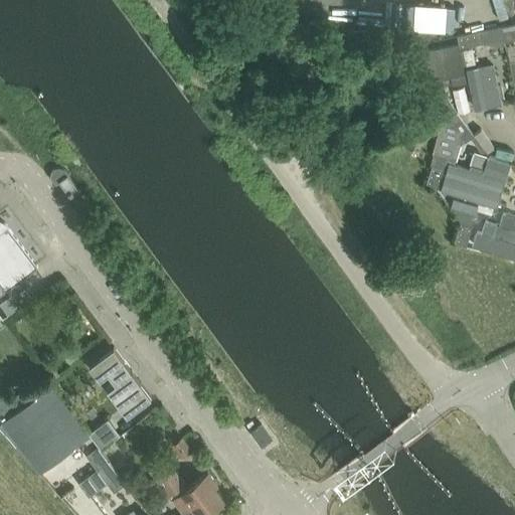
[(514,38),(514,23),(502,26),(505,41),(514,38)]
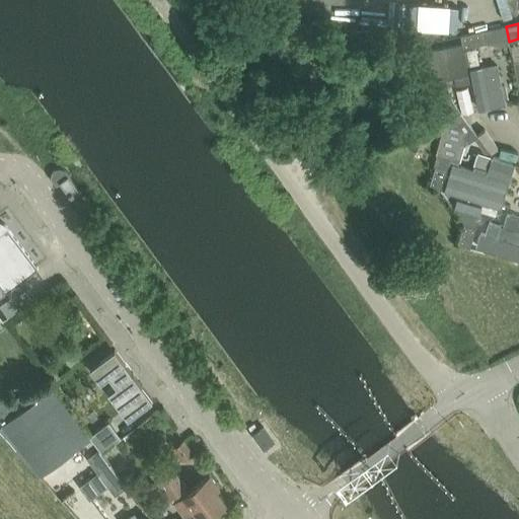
[(468,34),(460,35),(462,48),(484,43),(482,31),(480,31),(468,34)]
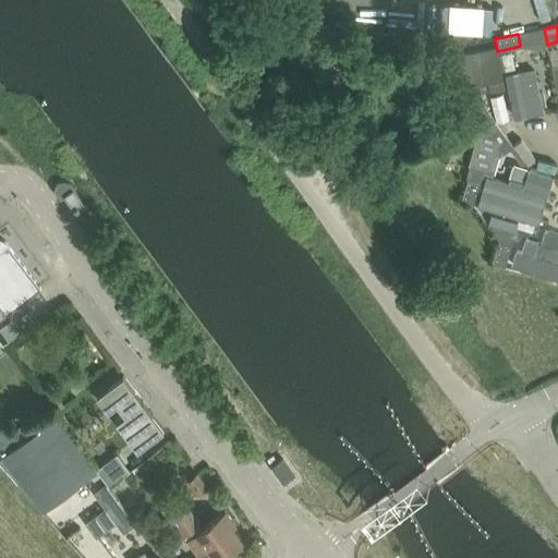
[(496,47),(445,58),(451,88),(453,96),(473,121),(492,108),(477,83),(502,77),(496,47)]
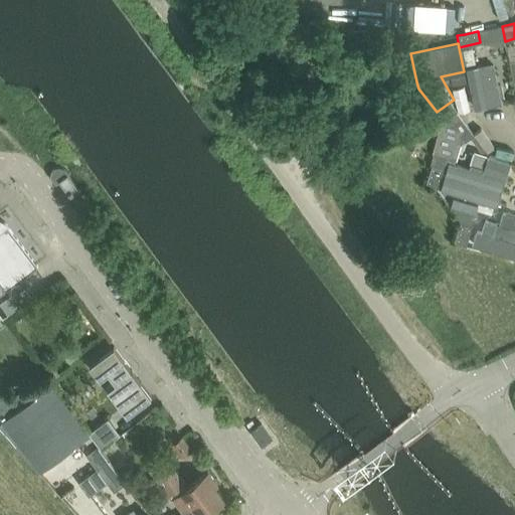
[(502,104),(494,62),(466,68),(474,110),(502,104)]
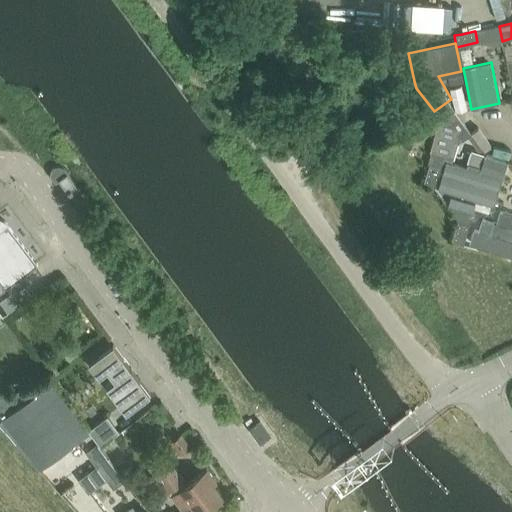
[(451,99),(434,111),(440,119),(456,108),(451,99)]
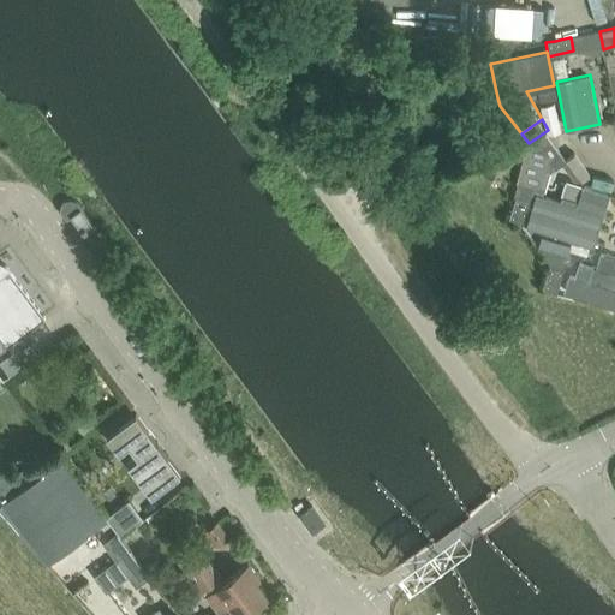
[(544,133),(529,145),(525,144),(515,185),(518,186),(539,192),(548,163),(551,167),(562,159),(544,133)]
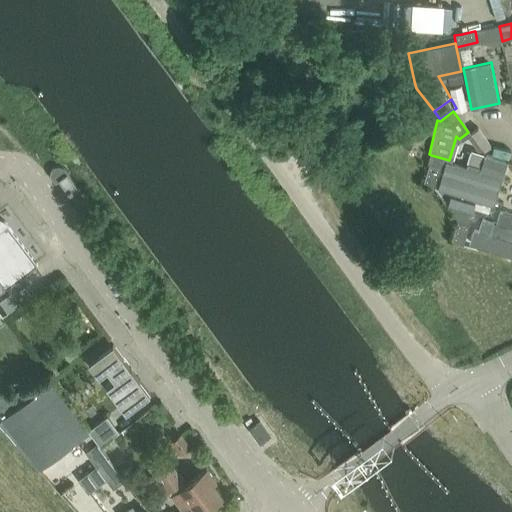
[(446,161),(438,187),(494,204),(508,160),(486,154),(480,172),(446,161)]
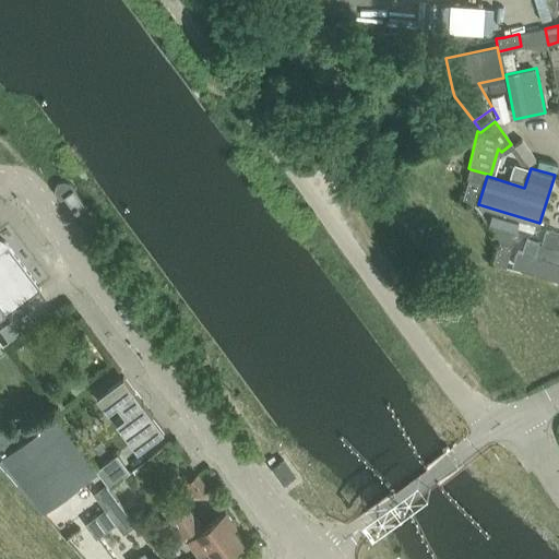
[(482,182),(468,178),(462,200),(474,204),(482,182)]
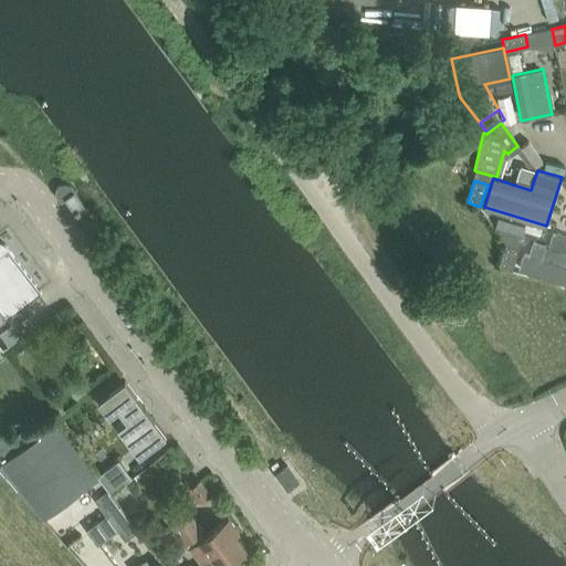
[(56,196),(58,197),(61,201),(65,199),(77,215),(86,207),(71,186),(69,185),(67,184),(65,182),(64,182),(62,184),(61,184),(60,185),(59,185),(58,186),(56,187),(56,189),(55,190),(55,191),(55,192),(56,195),(56,196)]
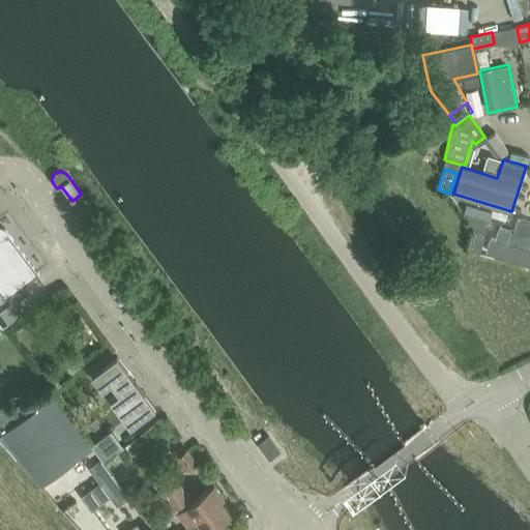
[(489,221),(464,213),(474,228),(486,232),(489,221)]
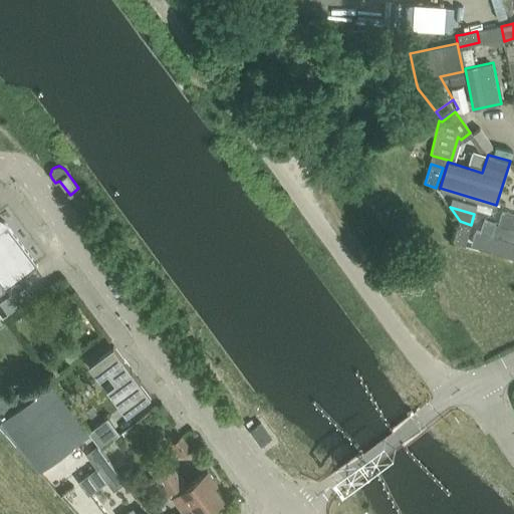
[(513,210),(505,208),(500,224),(485,219),(481,230),(477,229),(472,243),(513,256),(513,210)]
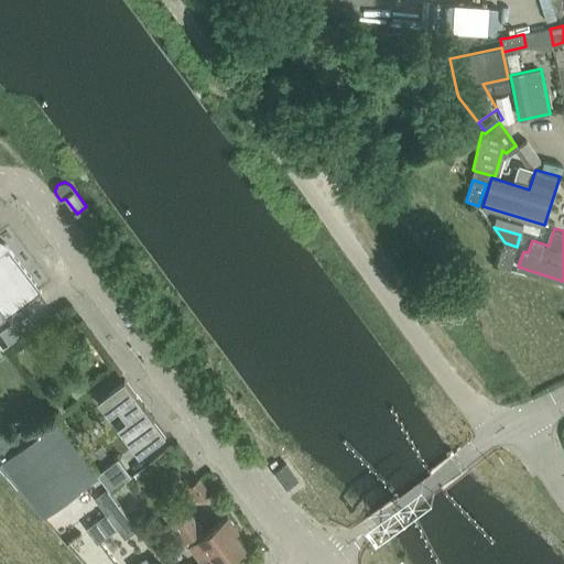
[(39,293),(42,291),(26,271),(4,242),(0,246),(0,321),(6,317),(7,317),(39,293)]
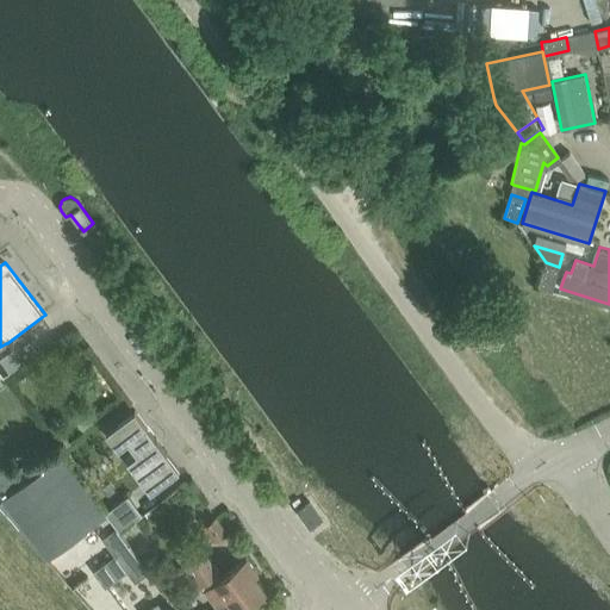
[(559,267),(546,262),(539,286),(552,291),(559,267)]
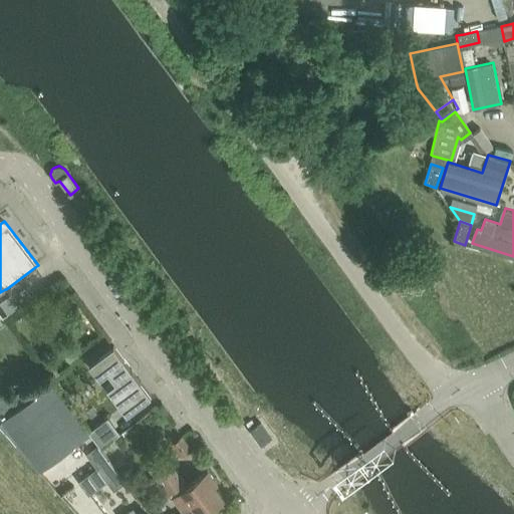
[(126,413),(151,395),(131,368),(123,359),(124,359),(113,344),(89,362),(99,377),(107,370),(114,380),(106,387),(126,413)]
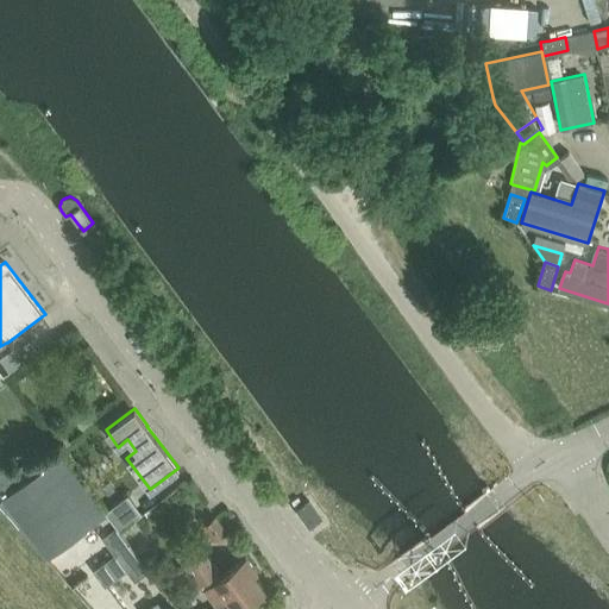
[(61,433),(51,440),(60,451),(69,444),(61,433)]
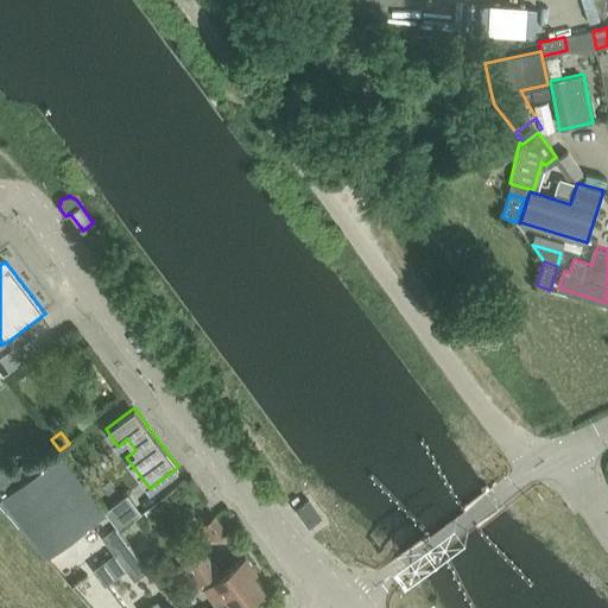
[(0,507),(44,557),(105,511),(62,454),(0,499),(0,507)]
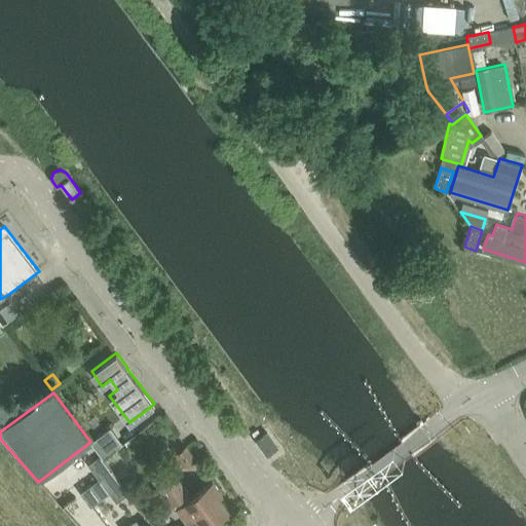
[(110,426),(90,442),(103,458),(122,443),(110,426)]
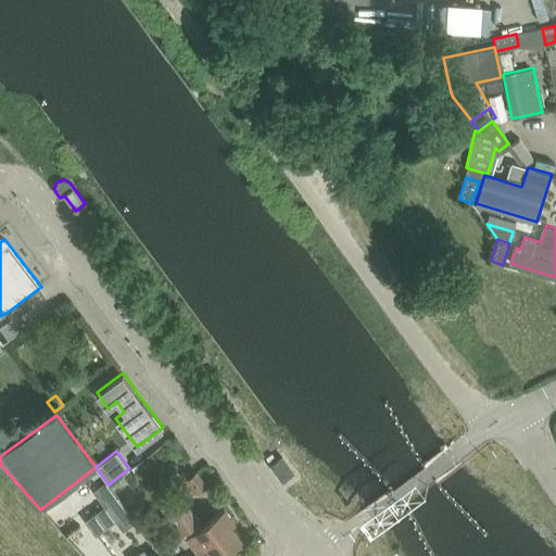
[(281,456),(270,465),(282,481),(293,472),(281,456)]
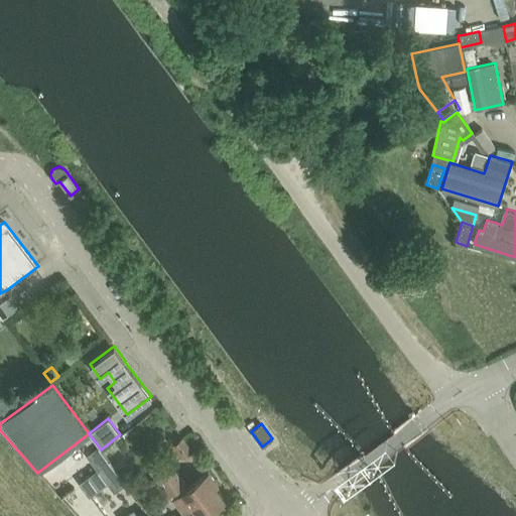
[(408,446),(407,444),(395,429),(394,428),(393,428),(392,428),(391,429),(391,430),(392,432),(404,448),(405,449),(407,449),(408,449),(408,447),(408,446)]
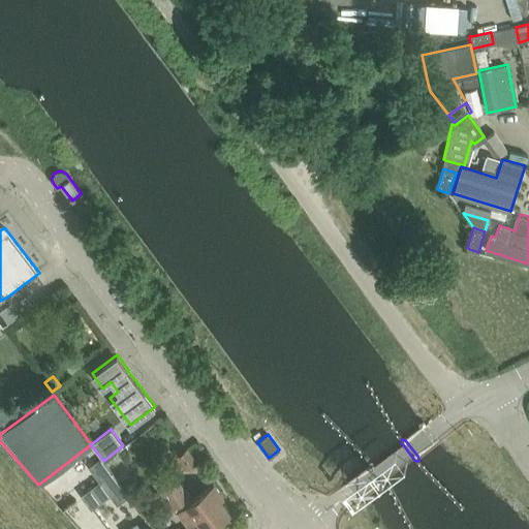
[(177,456),(186,468),(196,460),(187,448),(177,456)]
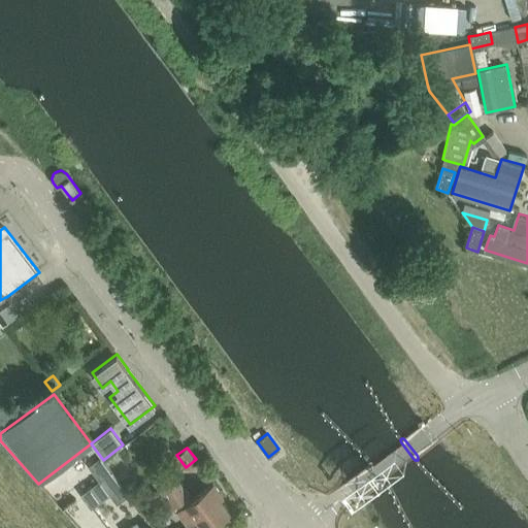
[(372,463),(371,463),(370,462),(368,463),(367,464),(367,465),(367,466),(368,467),(380,484),(382,484),(384,484),(385,483),(385,481),(384,479),(372,463)]
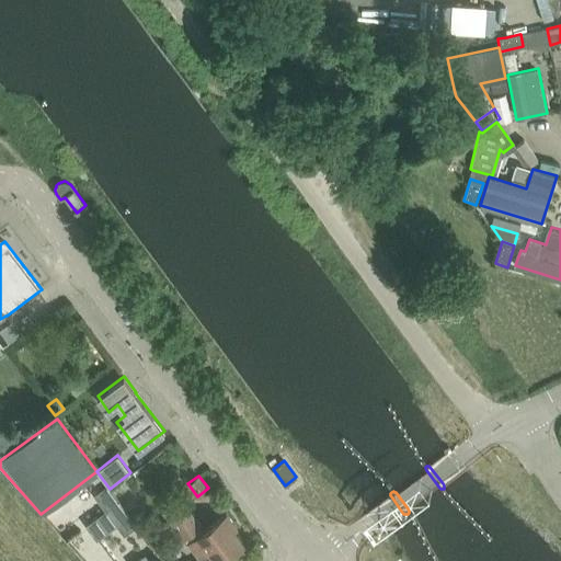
[(189,508),(171,522),(184,539),(185,538),(201,558),(209,551),(216,560),(221,560),(244,545),(235,530),(238,527),(226,513),(207,527),(204,529),(189,508)]
